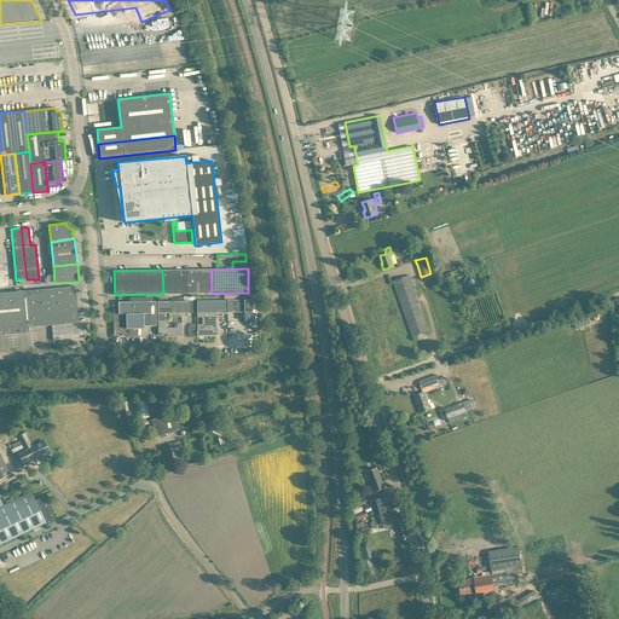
[(163,294),(187,294),(186,270),(162,270),(163,294)]
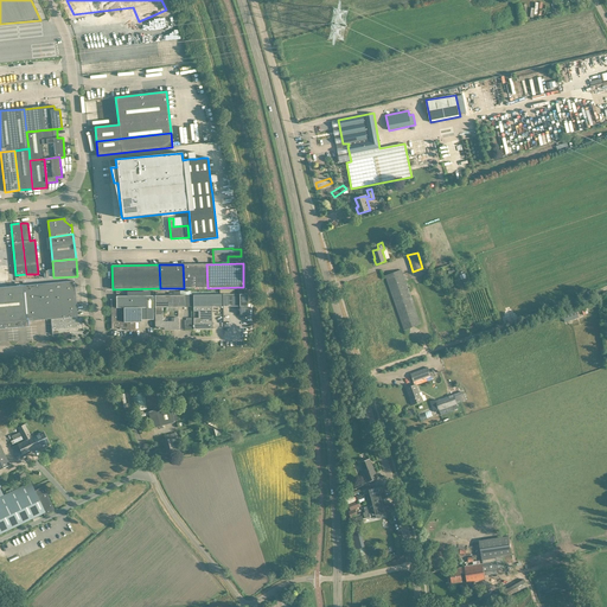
[(184,288),(208,288),(206,264),(183,264),(184,288)]
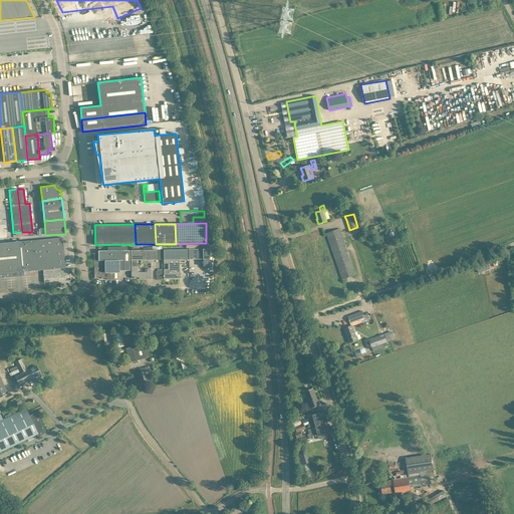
[(342,279),(355,274),(340,229),(326,234),(342,279)]
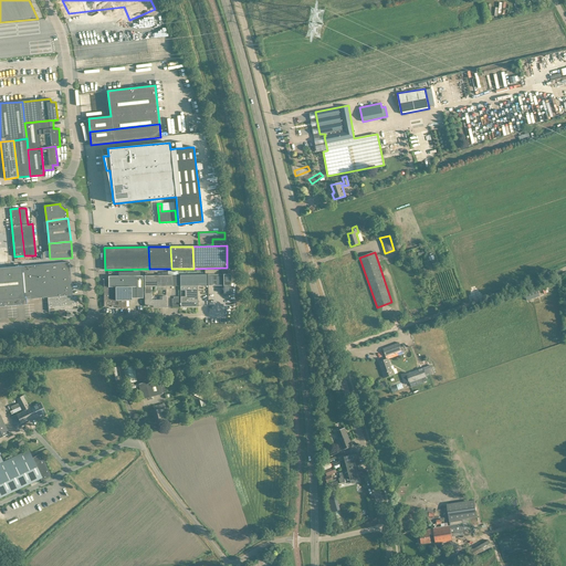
[(73,296),(70,262),(0,268),(0,305),(27,303),(27,300),(48,297),(49,312),(65,310),(65,311),(66,311),(66,310),(77,308),(76,296),(73,296)]
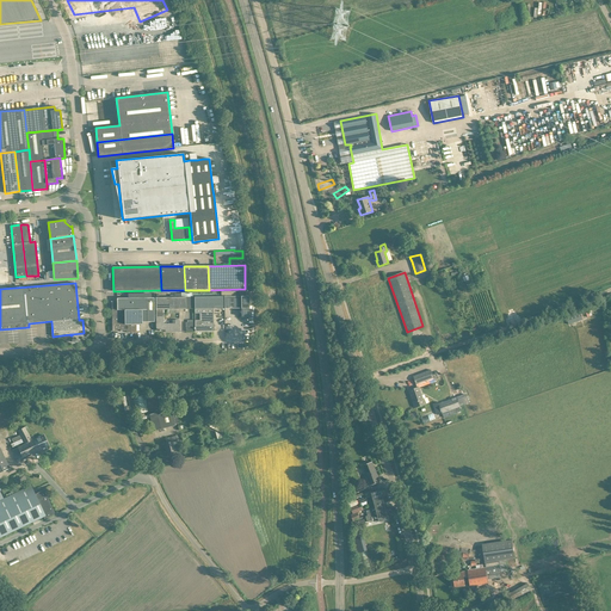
[(195,327),(195,329),(195,332),(203,332),(203,329),(207,329),(207,332),(214,332),(214,322),(214,320),(214,313),(213,308),(224,308),(224,296),(195,297),(195,309),(195,314),(199,314),(199,320),(195,320),(195,327)]
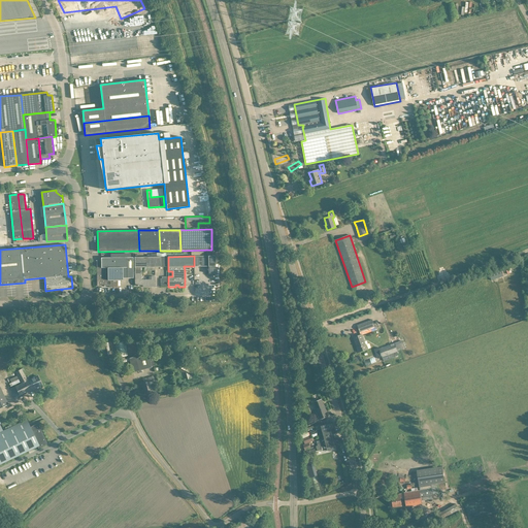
[(208,271),(210,273),(216,273),(215,256),(194,256),(194,266),(208,266),(208,271)]
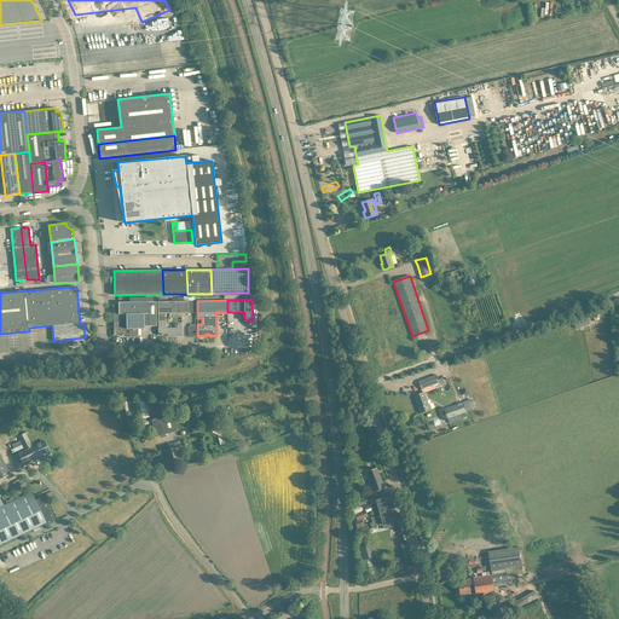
[(119,305),(114,305),(114,335),(119,335),(122,335),(122,336),(123,336),(123,335),(127,335),(129,335),(129,337),(138,336),(138,335),(138,329),(138,328),(144,328),(144,325),(156,325),(156,301),(154,301),(152,301),(149,301),(129,302),(119,302),(119,305)]
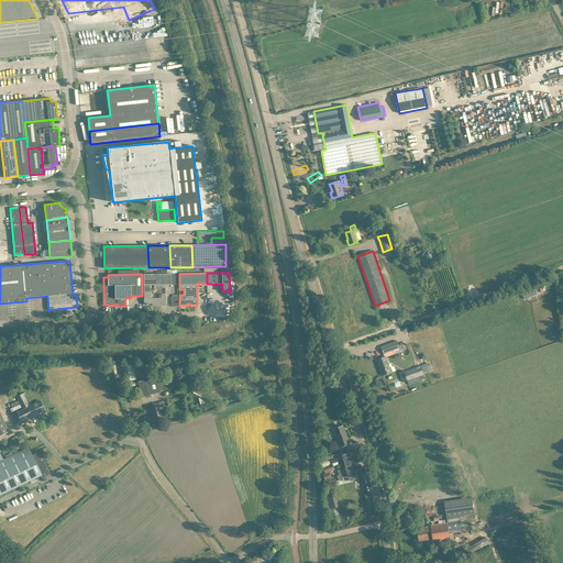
[(164,288),(164,285),(178,285),(177,274),(143,274),(144,285),(151,285),(159,285),(161,288),(164,288)]
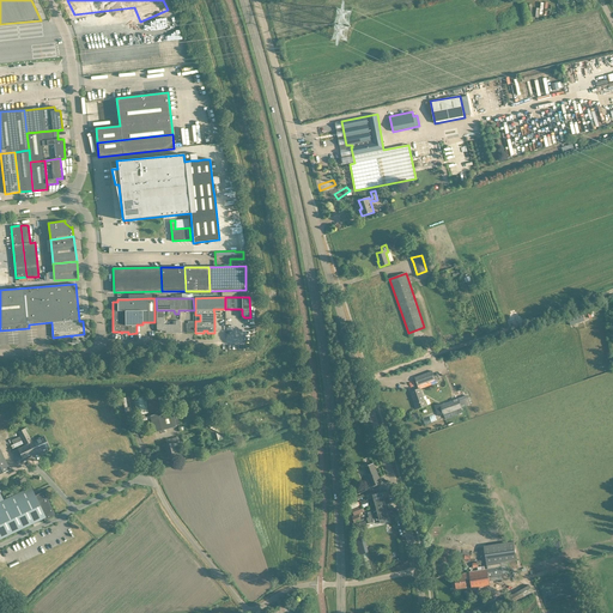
[(164,325),(164,310),(157,310),(157,315),(157,320),(157,325),(157,332),(159,332),(162,332),(168,332),(168,333),(181,333),(180,321),(175,321),(175,325),(164,325)]
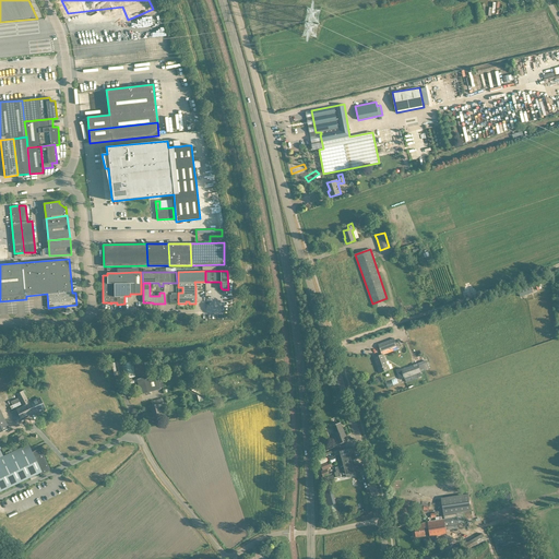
[(381,352),(397,346),(394,339),(378,344),(381,352)]
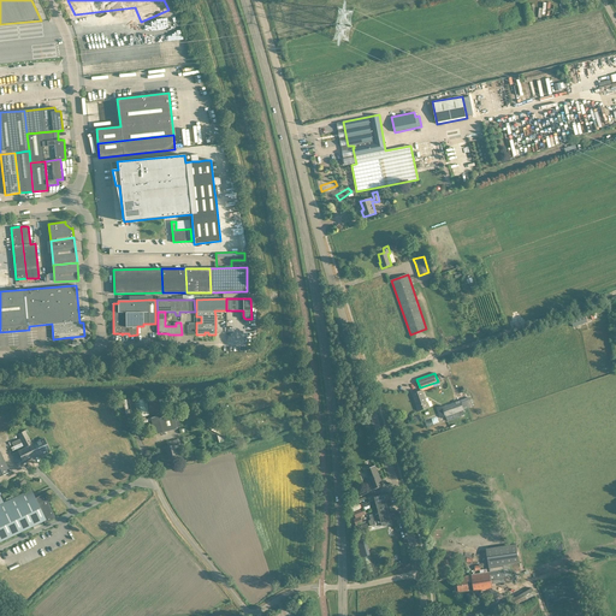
[(419,391),(413,394),(418,406),(416,406),(419,412),(428,407),(430,407),(428,402),(427,402),(422,390),(419,391)]
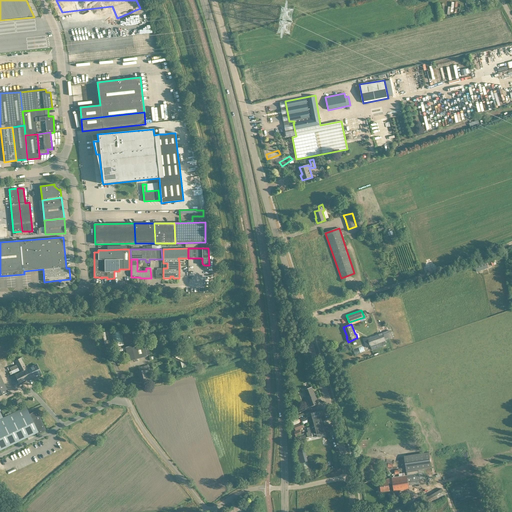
[(390,329),(382,332),(383,332),(383,333),(384,333),(387,340),(393,338),(390,329)]
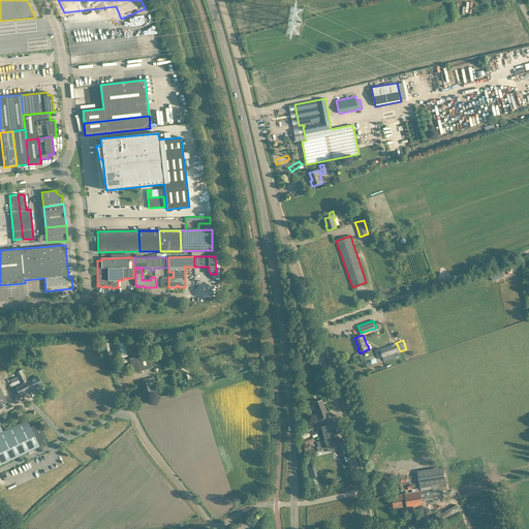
[(118,355),(127,353),(124,342),(115,344),(118,355)]
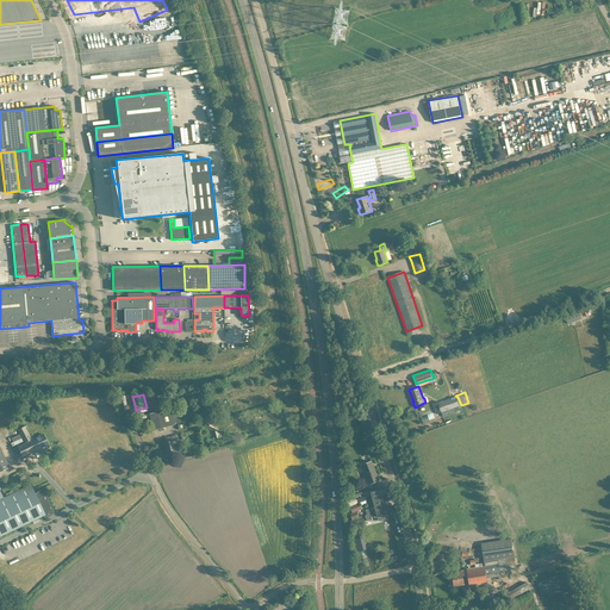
[(437,402),(433,403),(436,415),(441,412),(443,418),(461,411),(460,405),(461,405),(458,397),(456,397),(456,396),(439,403),(437,402)]
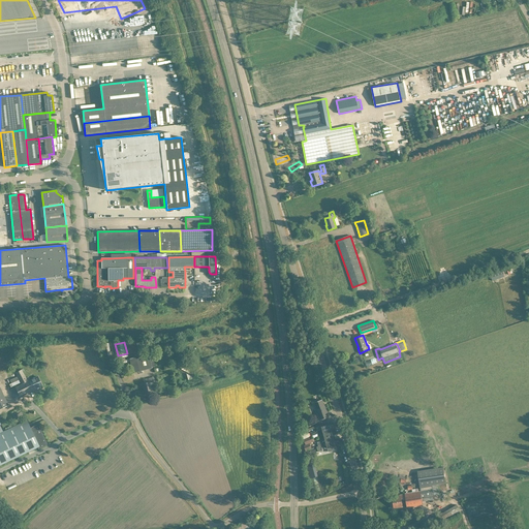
[(155,367),(152,355),(149,356),(149,355),(146,356),(138,359),(136,360),(136,358),(128,360),(131,371),(132,373),(142,371),(152,368),(155,367)]
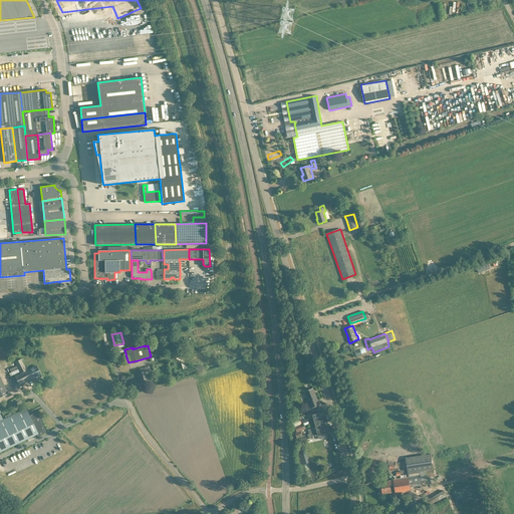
[(186,355),(177,358),(178,362),(182,361),(184,369),(189,367),(186,355)]
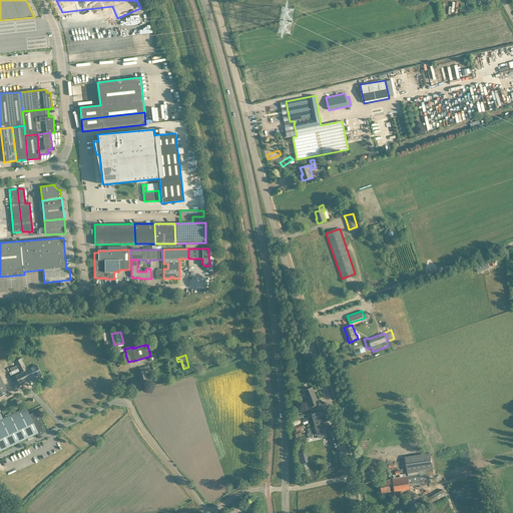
[(28,365),(25,367),(21,358),(15,361),(20,373),(10,378),(13,387),(25,381),(26,382),(33,379),(33,377),(40,374),(36,365),(29,369),(28,365)]
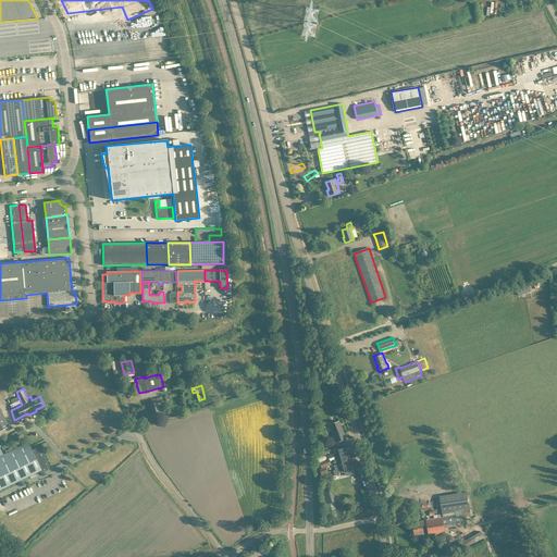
[(160,397),(150,399),(151,404),(149,405),(152,416),(163,412),(161,403),(162,401),(160,397)]
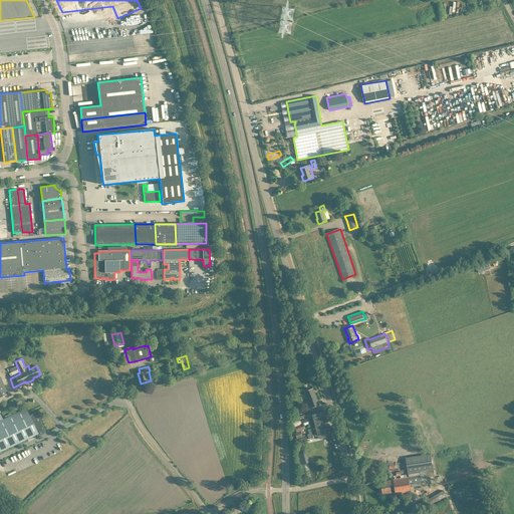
[(305,392),(311,409),(314,408),(318,406),(319,406),(313,389),(305,392)]
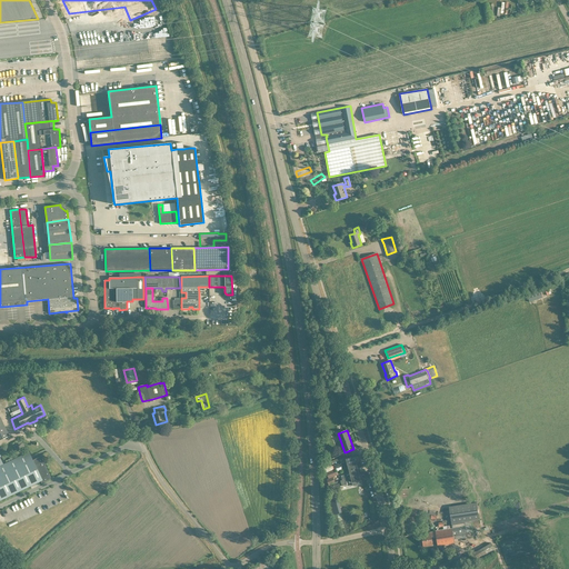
[(40,457),(32,460),(29,452),(0,466),(0,499),(40,480),(41,482),(41,483),(51,478),(40,457)]
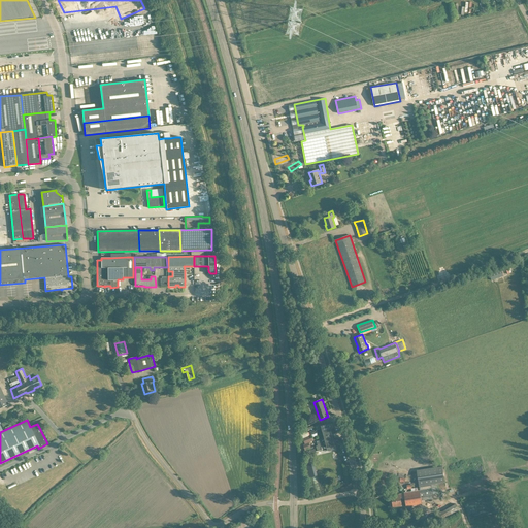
[(317,432),(317,433),(330,429),(329,424),(321,426),(322,429),(316,430),(317,432)]
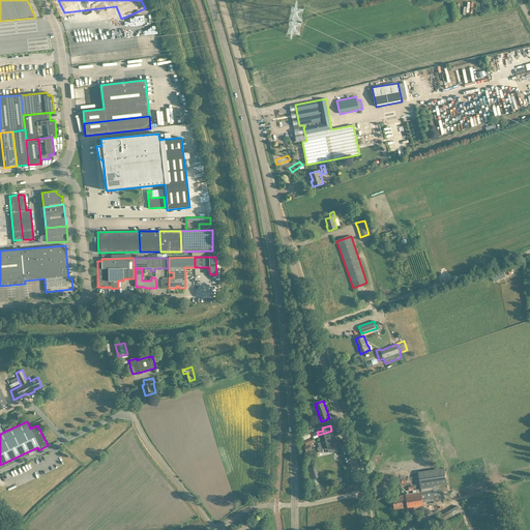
[(302,435),(299,436),(301,441),(304,440),(311,438),(311,437),(307,433),(302,435)]
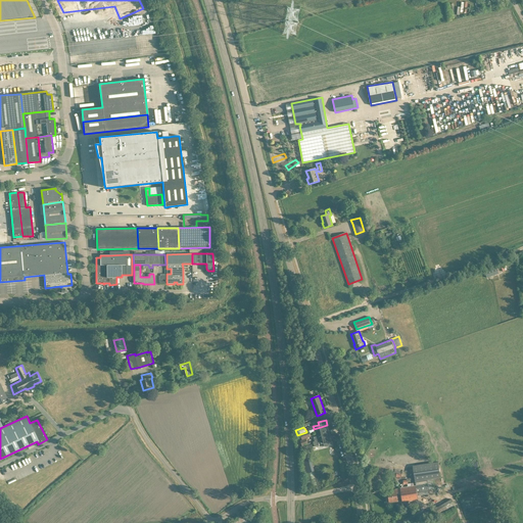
[(314,437),(315,440),(317,439),(330,436),(328,430),(321,432),(321,435),(314,437)]
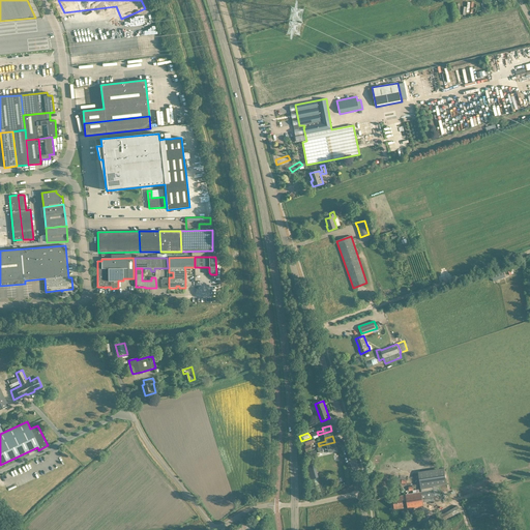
[(311,438),(304,440),(306,445),(310,444),(315,442),(313,437),(312,437),(311,438)]
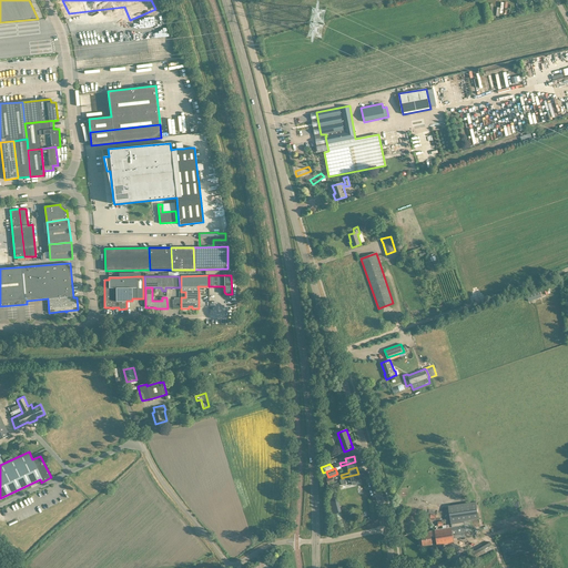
[(340,479),(341,485),(345,484),(345,480),(347,479),(348,479),(348,482),(351,482),(352,482),(353,485),(361,483),(359,479),(358,474),(344,477),(342,478),(342,479),(341,479),(340,479)]
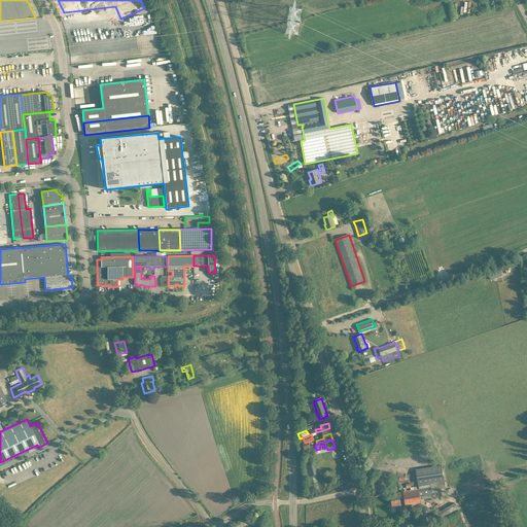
[(311,455),(316,453),(315,448),(305,451),(307,460),(312,459),(311,455)]
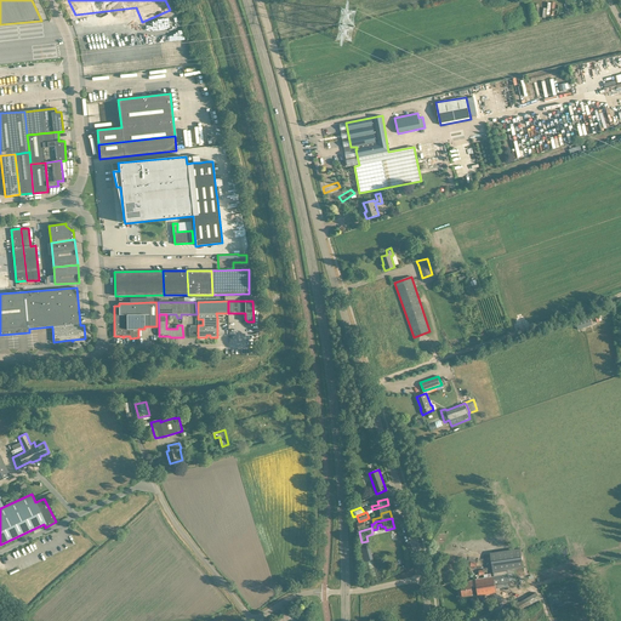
[(493,569),(494,576),(476,580),(476,581),(469,582),(469,584),(460,585),(461,596),(472,594),(472,587),(476,586),(478,596),(496,593),(495,588),(510,586),(510,582),(514,581),(513,569),(523,567),(520,548),(490,553),(493,569)]
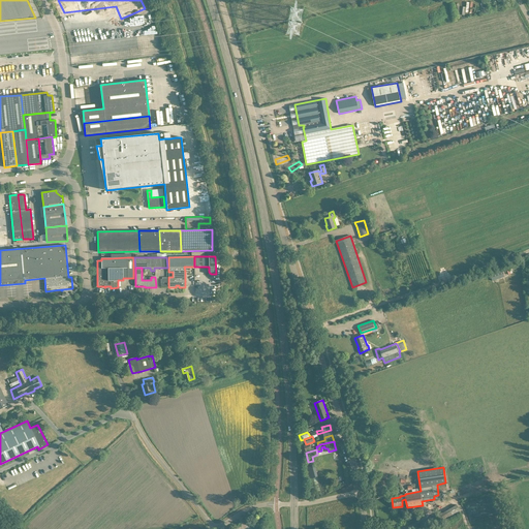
[(457,504),(449,509),(454,516),(461,511),(457,504)]
